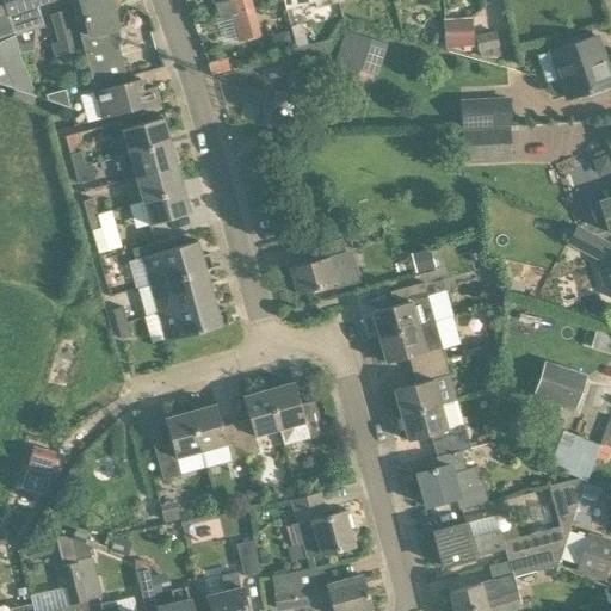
[(36,98),(18,54),(19,54),(13,36),(0,0),(0,68),(2,68),(13,91),(36,98)]
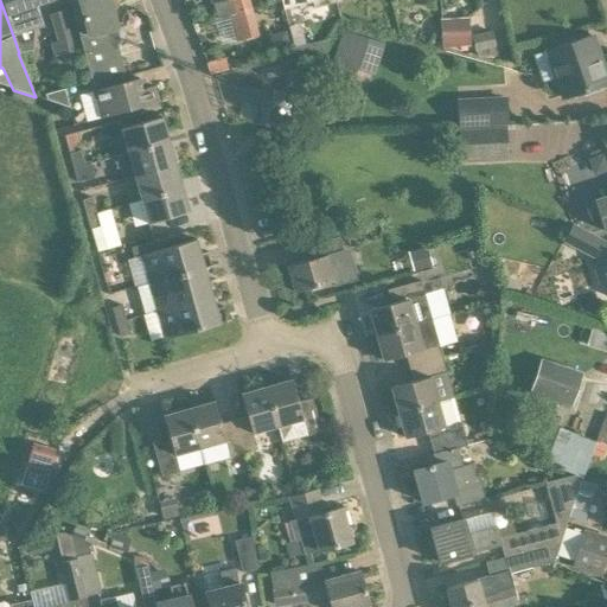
[(0,0),(13,36),(44,26),(38,6),(56,1),(56,0),(0,0)]
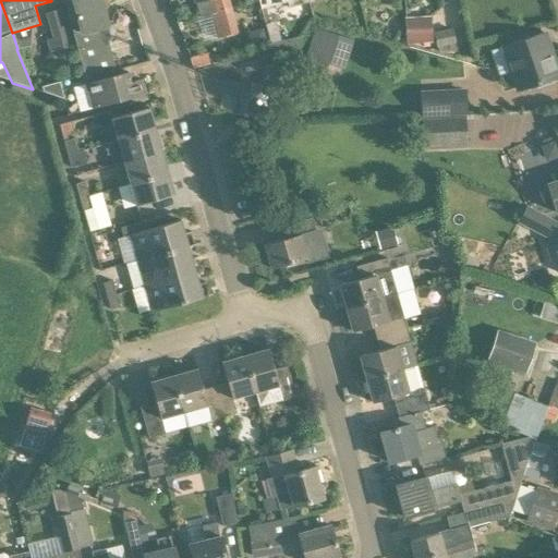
[(98,43),(95,28),(106,26),(98,0),(73,0),(64,3),(67,8),(76,46),(85,80),(116,71),(107,40),(98,43)]
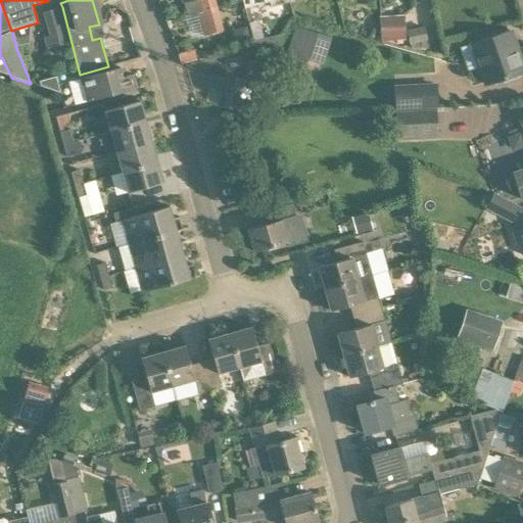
[(182,0),(183,2),(187,16),(198,13),(204,35),(222,30),(214,0),(182,0)]
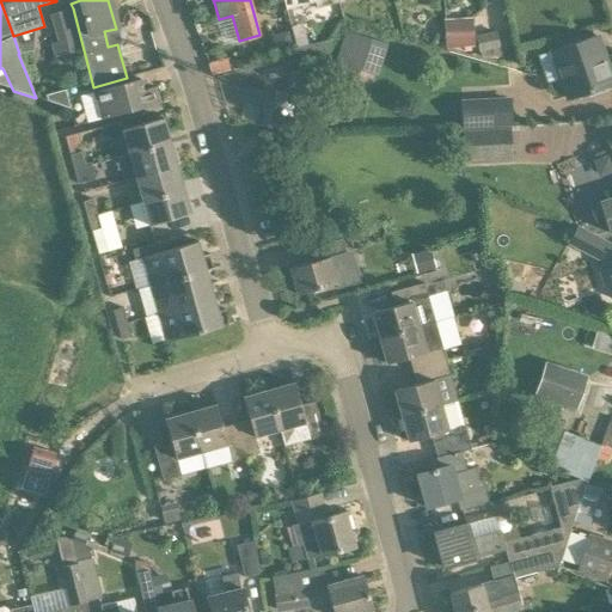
[(336,5),(334,0),(282,0),(286,11),(317,1),(319,8),(336,5)]
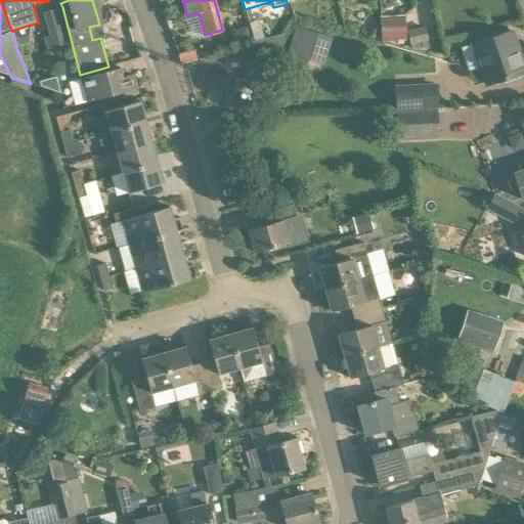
[(47,50),(72,43),(62,7),(43,12),(49,36),(44,38),(47,50)]
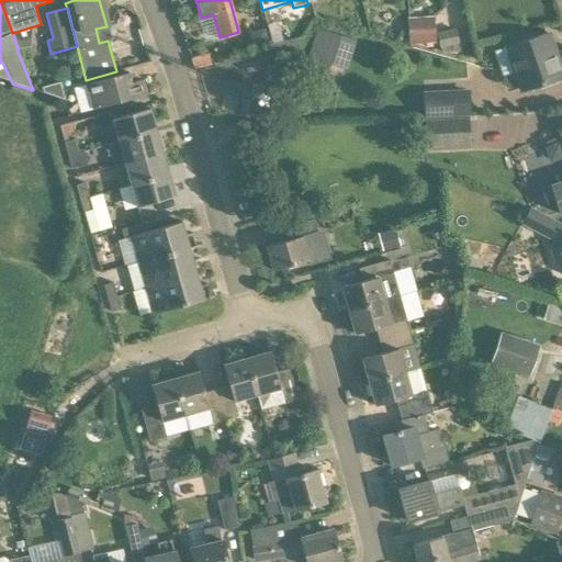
[(409,45),(437,43),(435,17),(408,19),(409,45)]
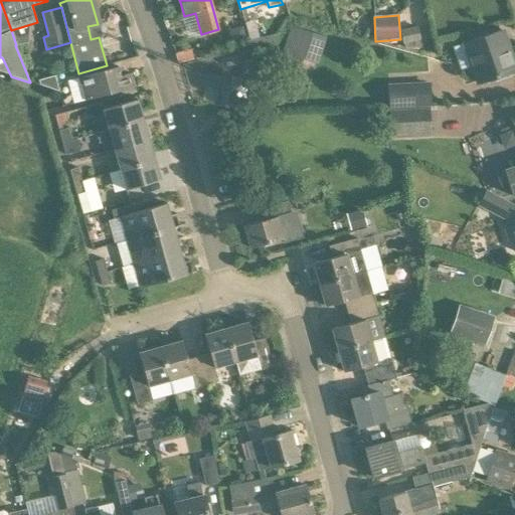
[(417,25),(400,28),(403,43),(421,39),(417,25)]
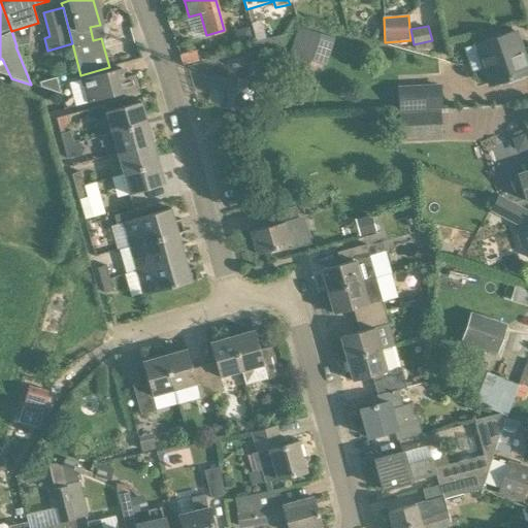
[(321,34),(298,27),(290,53),(314,60),(321,34)]
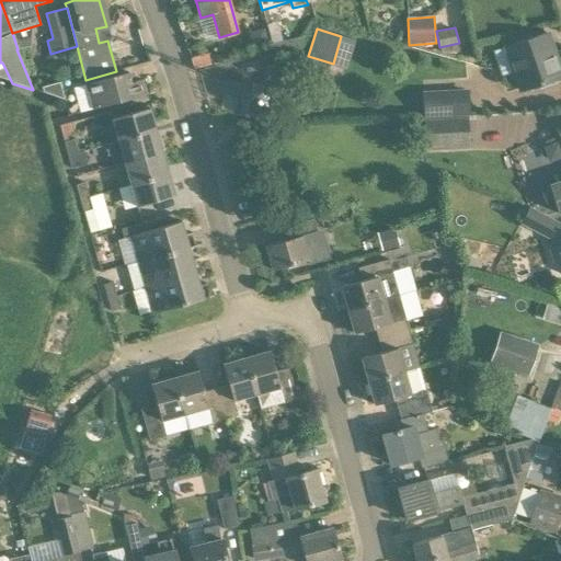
[(506,48),(506,49),(514,72),(521,91),(539,86),(541,90),(558,83),(556,80),(560,78),(560,73),(548,34),(515,45),(507,48),(506,48)]
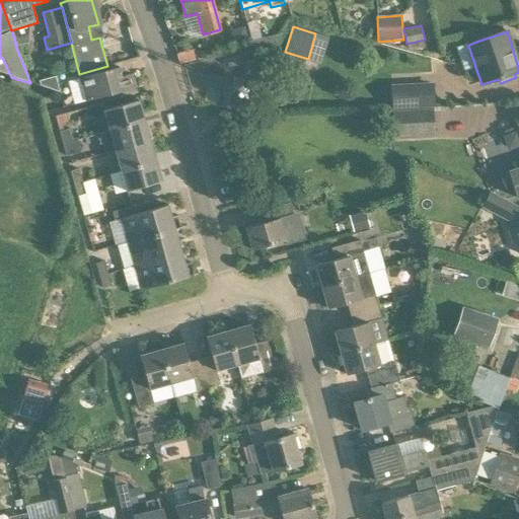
[(193,51),(177,55),(179,65),(196,61),(193,51)]
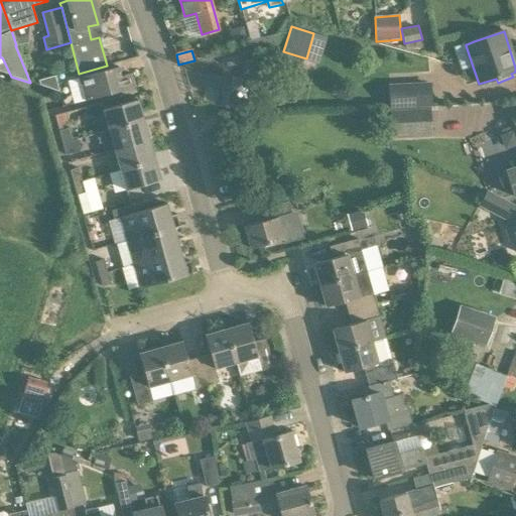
[(120,76),(118,67),(79,78),(85,101),(134,88),(130,74),(120,76)]
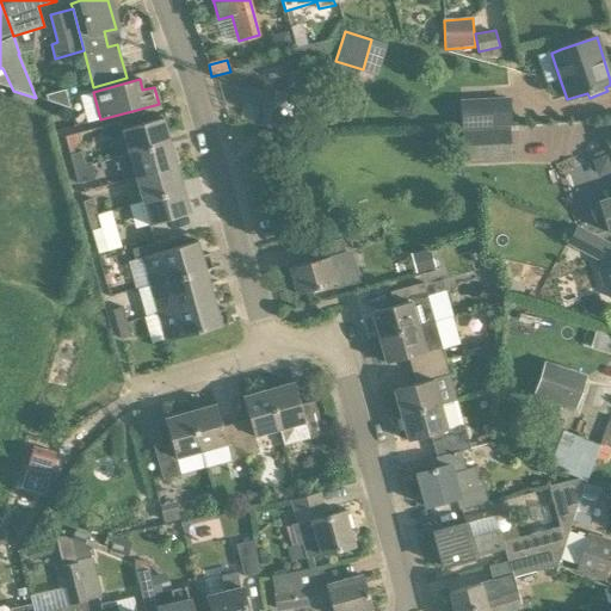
[(69,109),(65,90),(45,96),(47,100),(69,109)]
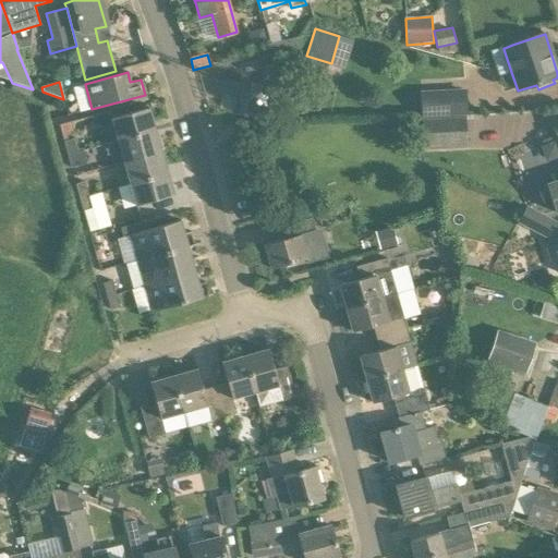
[(466,87),(420,89),(421,93),(421,117),(468,116),(466,87)]
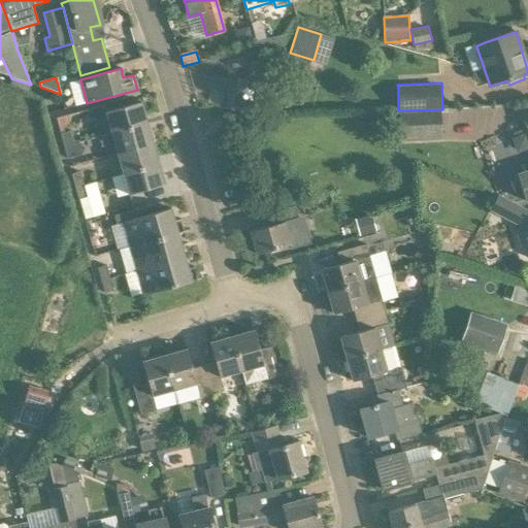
[(234,110),(238,96),(229,94),(225,107),(234,110)]
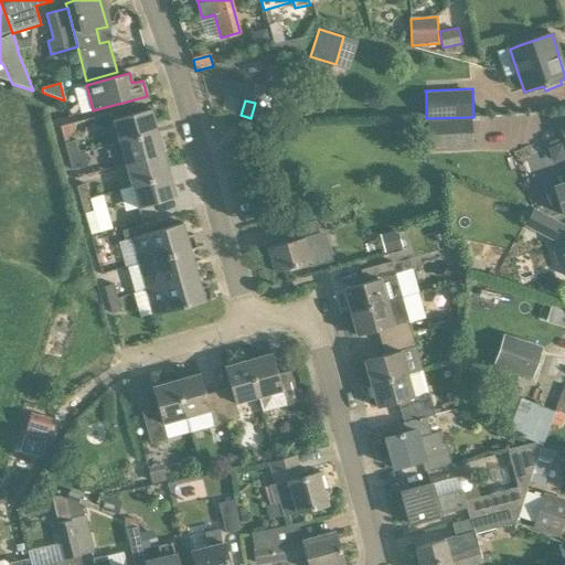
[(119,142),(157,132),(150,109),(113,120),(119,142)]
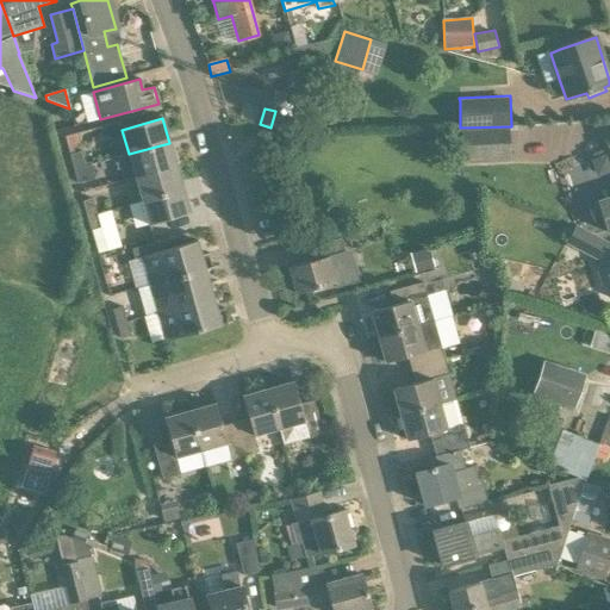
[(509,132),(461,134),(462,157),(510,156),(509,132)]
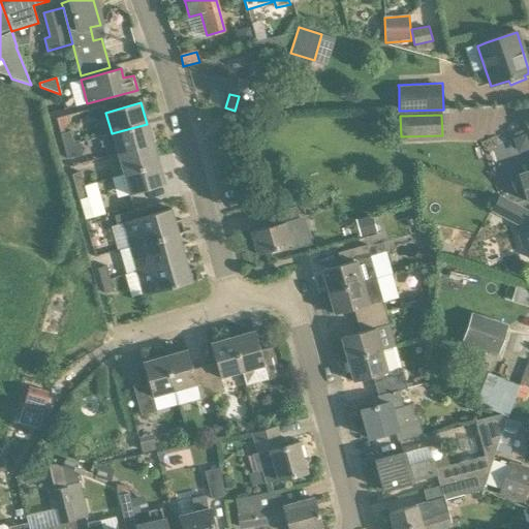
[(117,154),(153,144),(147,124),(112,133),(117,154)]
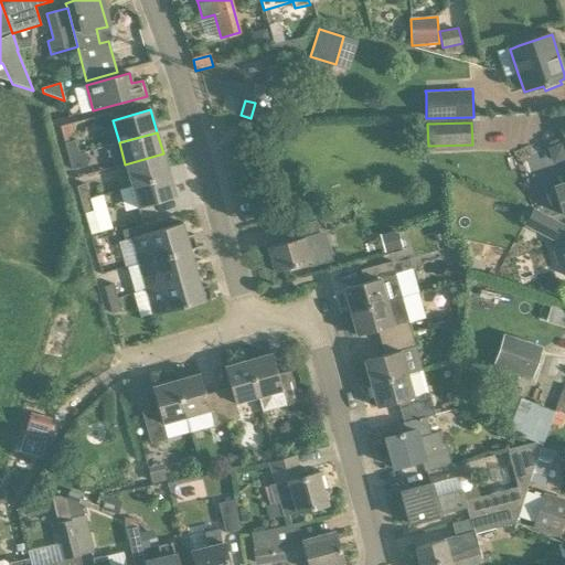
[(564,142),(564,180),(552,184),(558,201),(564,217),(564,216),(564,134),(563,135),(564,142)]
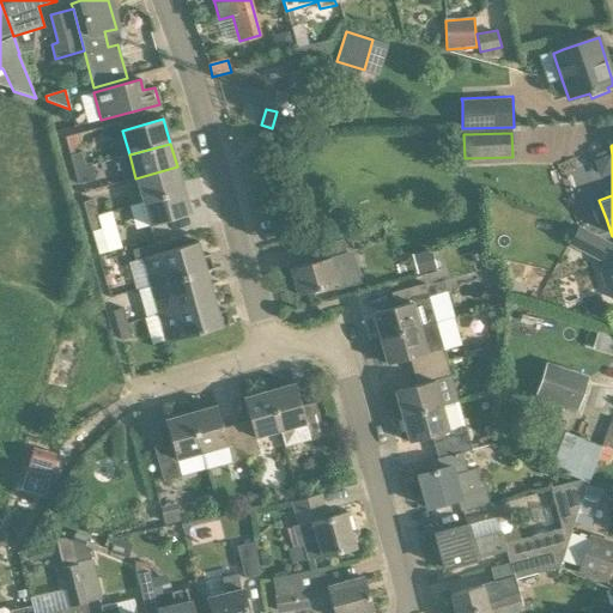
[(73,169),(84,167),(80,152),(70,156),(73,169)]
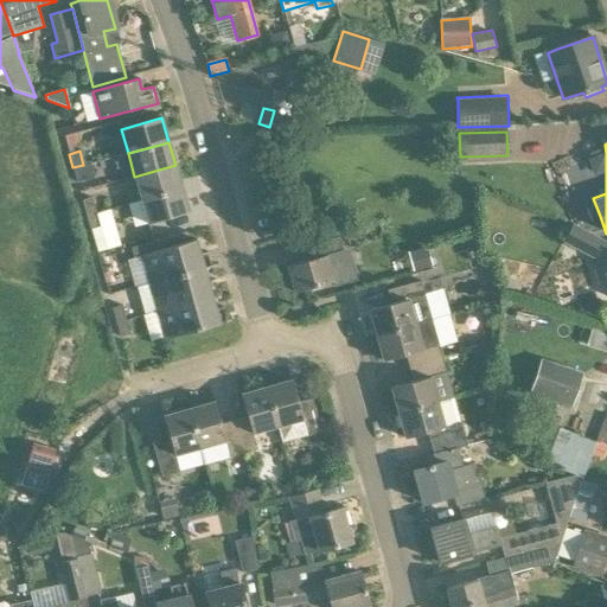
[(76,181),(87,179),(83,165),(72,167),(76,181)]
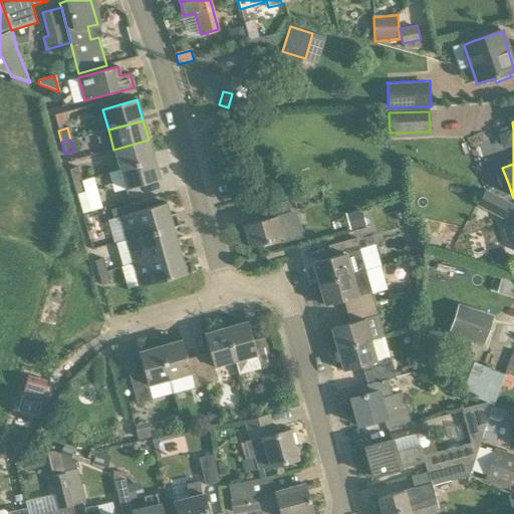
[(119,169),(154,160),(149,140),(113,150),(119,169)]
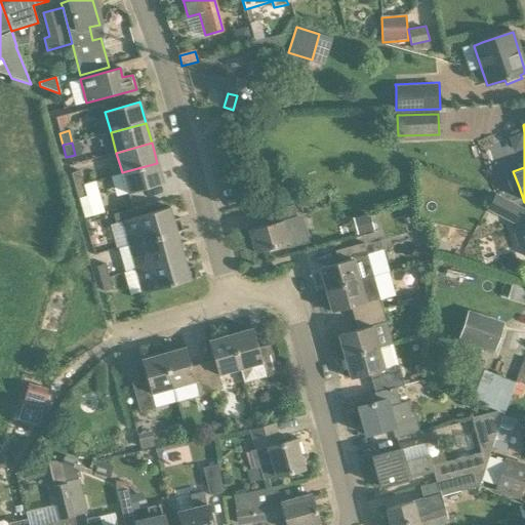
[(128,194),(163,184),(157,163),(122,172),(128,194)]
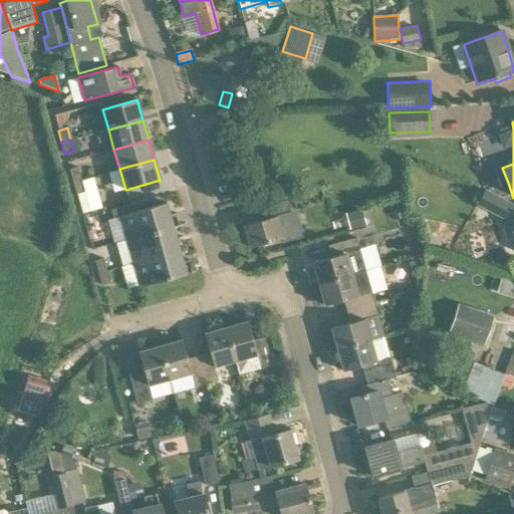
[(73,183),(81,181),(78,168),(70,171),(73,183)]
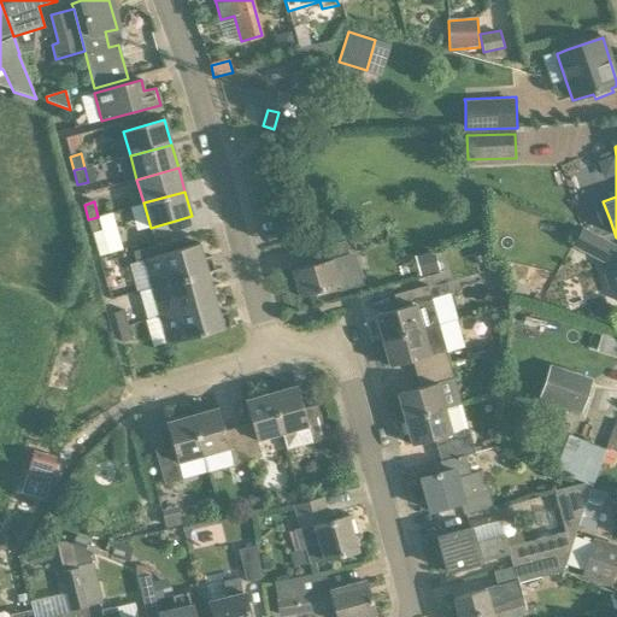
[(92,233),(101,230),(98,217),(88,219),(92,233)]
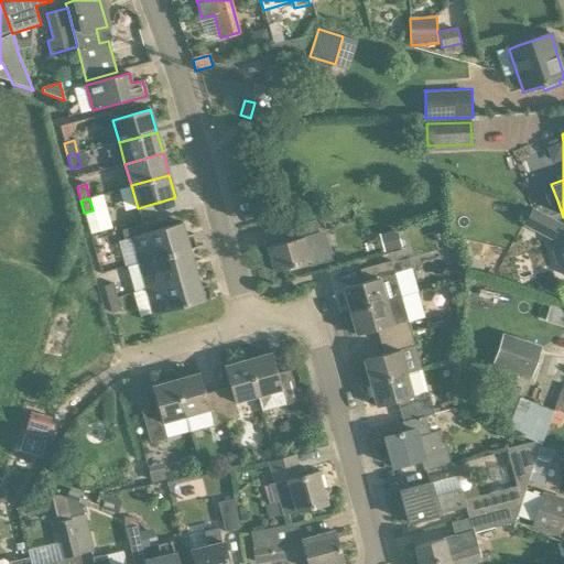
[(560,241),(563,234),(563,224),(533,208),(524,223),(560,241)]
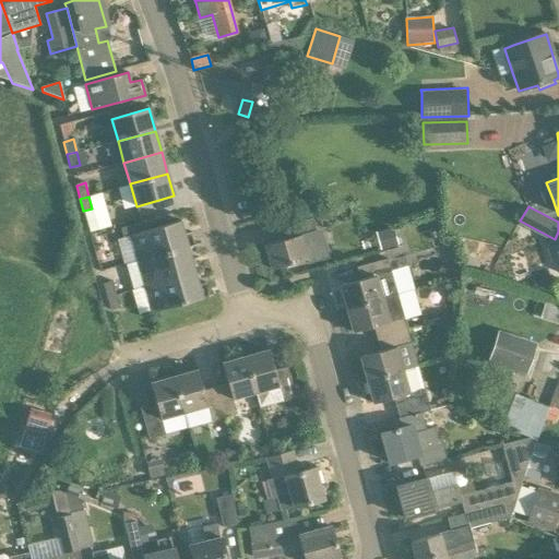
[(286,229),(266,238),(274,262),(308,253),(311,262),(325,260),(316,227),(319,227),(316,211),(284,221),(286,229)]
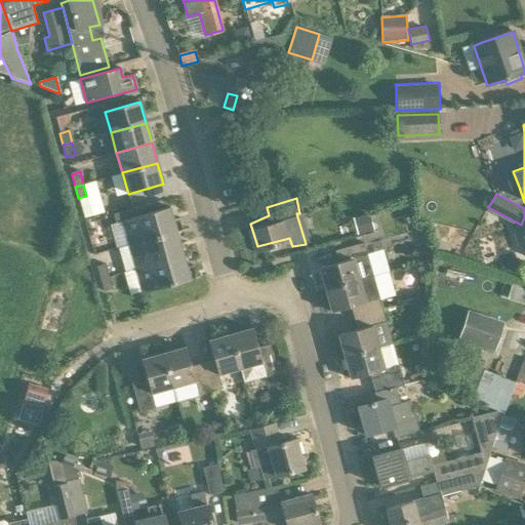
[(165,209),(162,200),(113,215),(116,224),(122,221),(143,294),(197,278),(193,266),(187,268),(180,244),(187,242),(179,218),(173,219),(170,207),(165,209)]
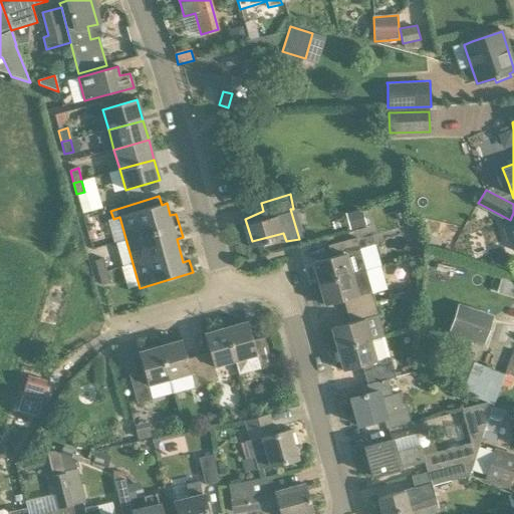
[(351,228),(366,225),(362,209),(347,212),(351,228)]
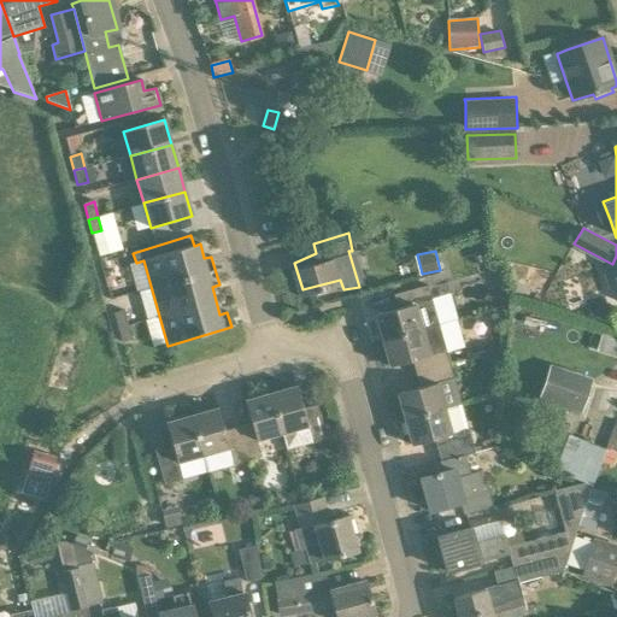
[(616,269),(606,274),(611,287),(616,285),(616,269)]
